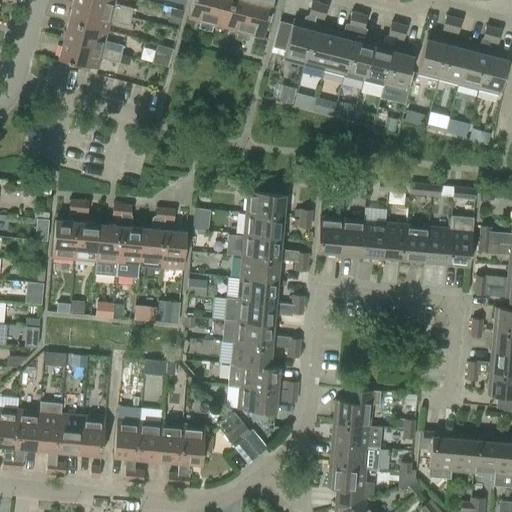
[(73,0),(73,2),(130,17),(133,8),(114,3),(115,0),(73,0)]
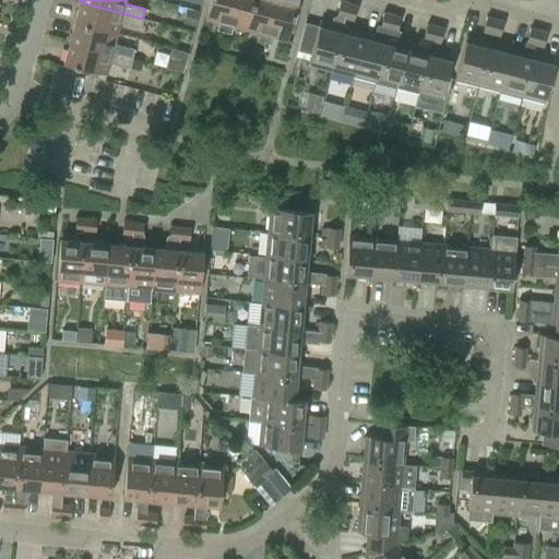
[(224,33),(232,0),(210,0),(204,20),(218,23),(216,31),(224,33)]
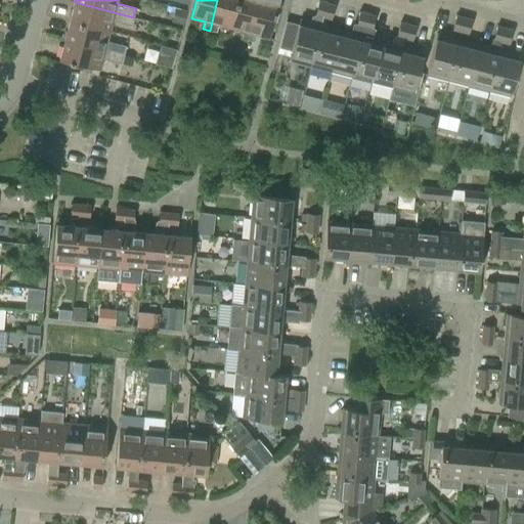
[(219,25),(230,28),(237,0),(217,0),(210,31),(217,33),(219,25)]
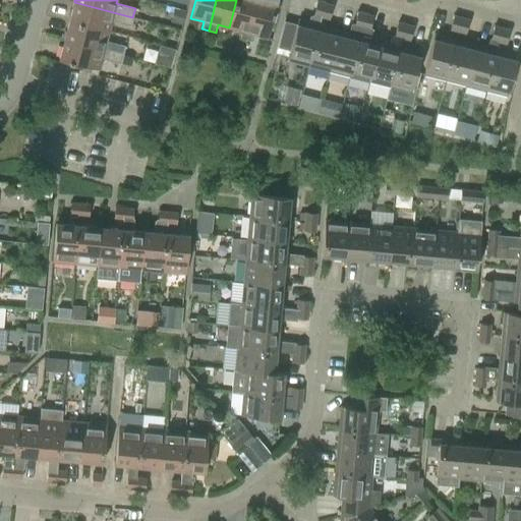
[(239,39),(246,40),(256,0),(236,0),(229,27),(241,31),(239,39)]
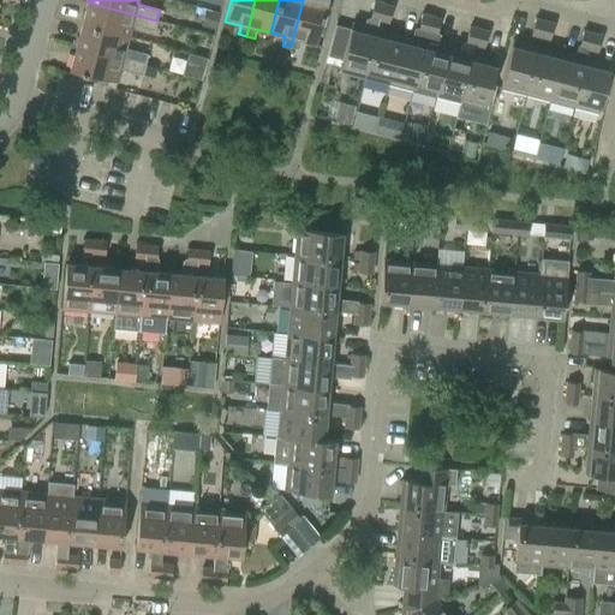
[(303,0),(291,47),(299,49),(302,41),(316,45),(327,0),(303,0)]
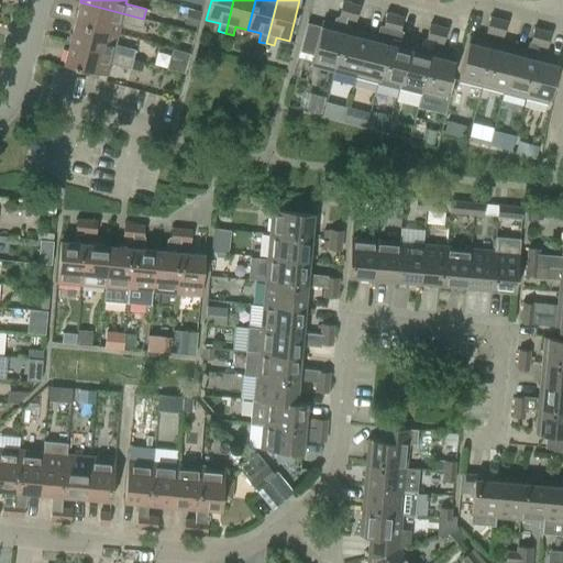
[(334,24),(322,21),(310,64),(333,70),(345,26),(348,19),(351,3),(343,1),(339,17),(335,18),(334,24)]
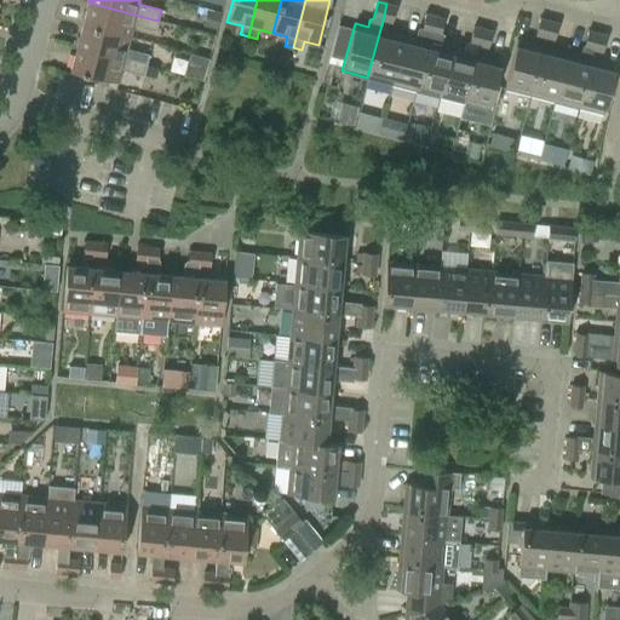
[(89,3),(82,26),(130,38),(133,26),(155,32),(158,21),(89,3)]
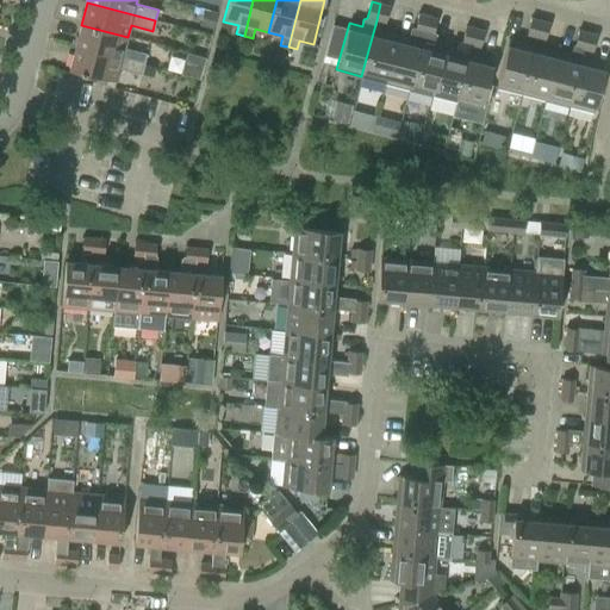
[(390,6),(380,4),(377,20),(385,23),(390,6)]
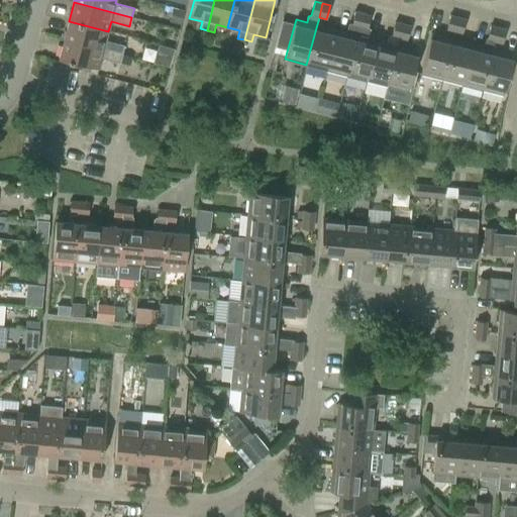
[(346,32),(336,29),(326,70),(346,75),(362,13),(354,11),(351,25),(348,24),(346,32)]
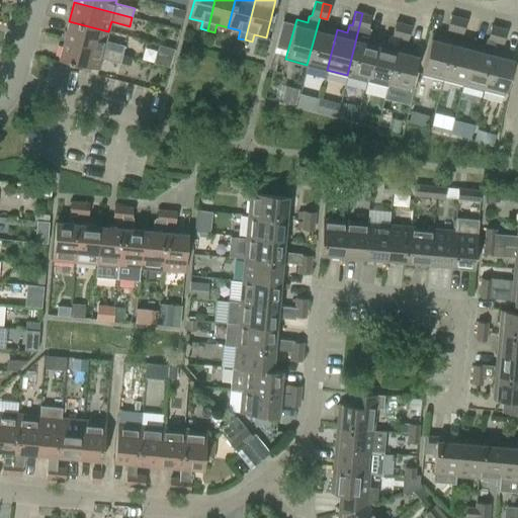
[(367,80),(377,40),(367,37),(369,29),(367,29),(370,15),(362,13),(347,75),(367,80)]
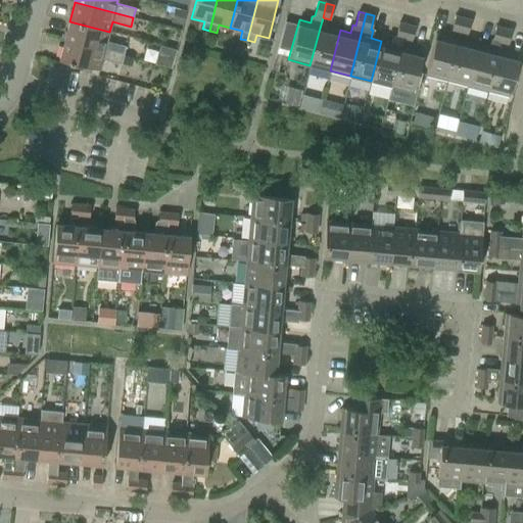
[(452,30),(460,32),(463,17),(456,15),(452,30)]
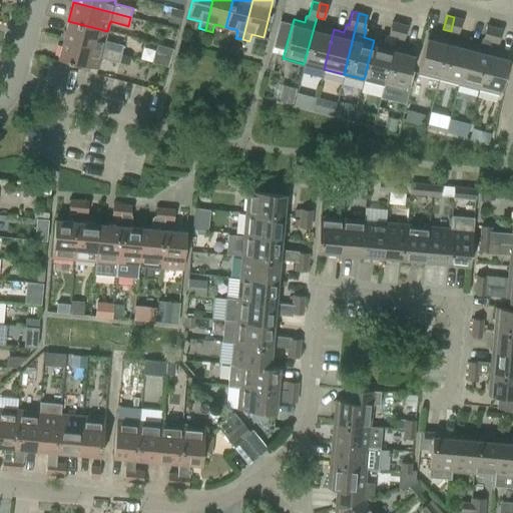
[(462,19),(454,17),(451,31),(459,33),(462,19)]
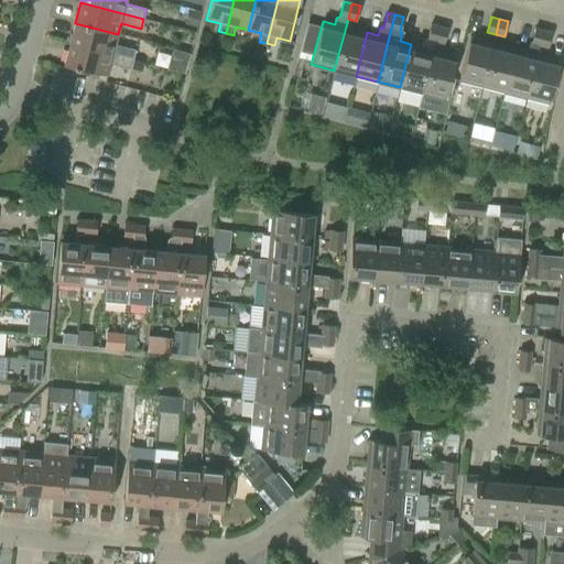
[(115,45),(118,34),(75,23),(69,43),(133,60),(136,51),(115,45)]
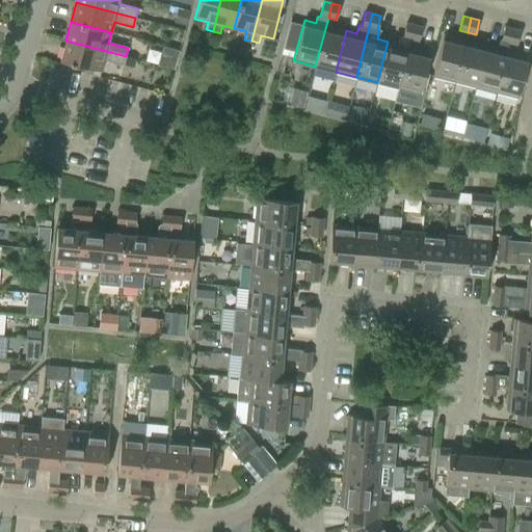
[(403,36),(410,38),(414,25),(406,23),(403,36)]
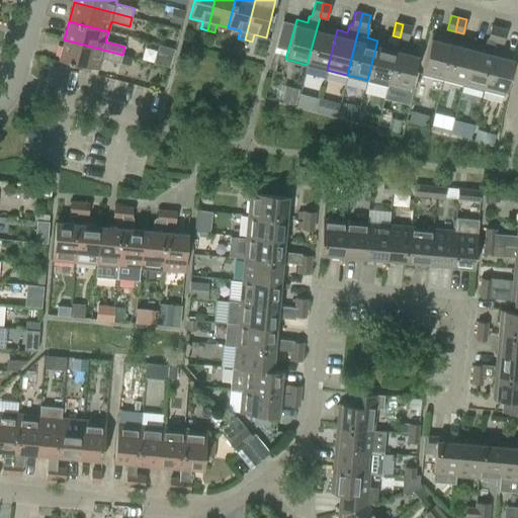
[(337,29),(318,24),(307,65),(327,70),(337,29)]
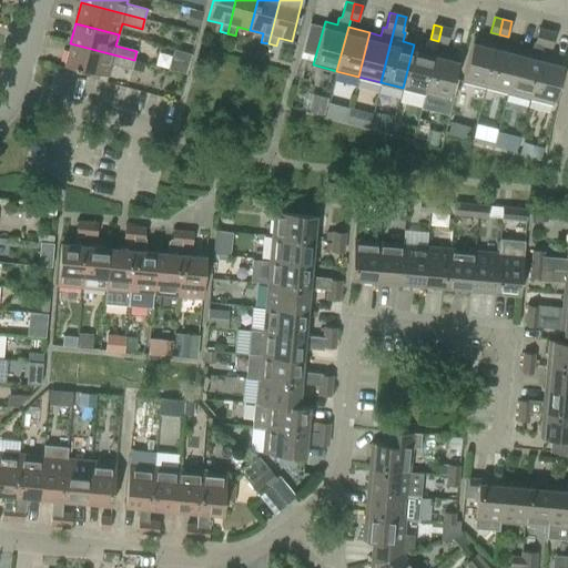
[(450,29),(442,27),(438,41),(447,43),(450,29)]
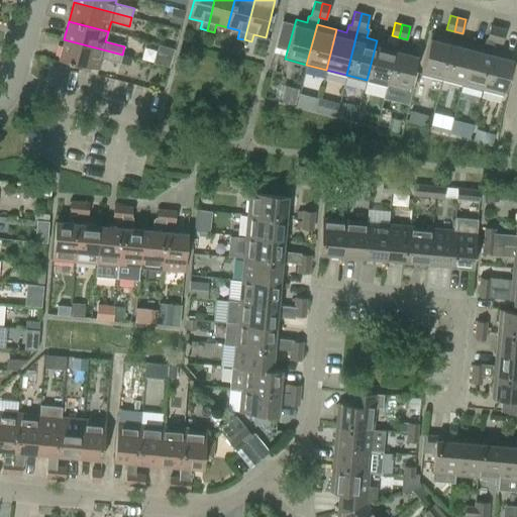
[(492,49),(494,41),(497,27),(491,25),(487,38),(486,38),(484,46),(473,44),(461,84),(482,89),(492,49)]
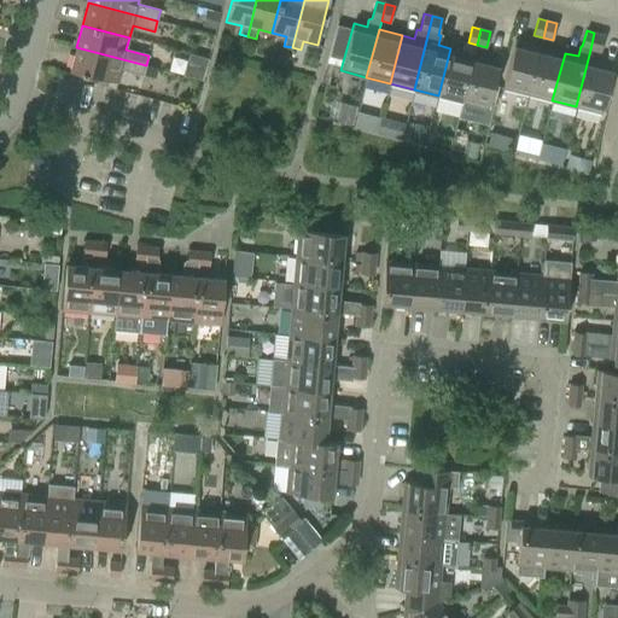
[(605,35),(594,33),(590,50),(600,52),(605,35)]
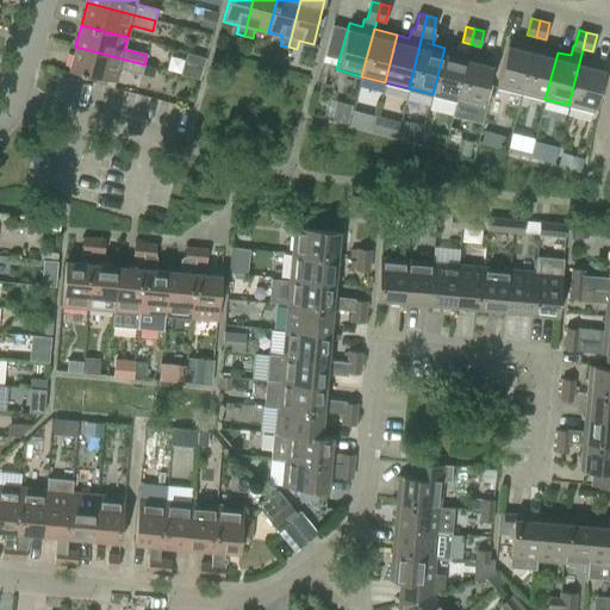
[(496,86),(522,93),(534,45),(509,39),(496,86)]
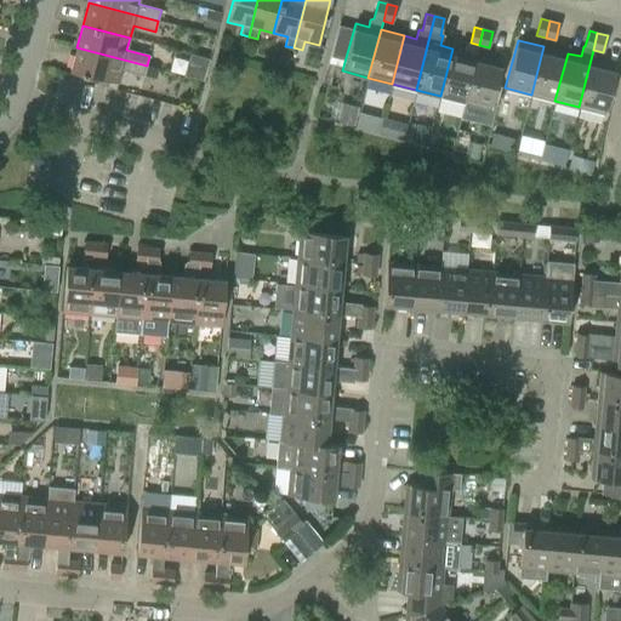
[(531,95),(554,101),(568,53),(543,46),(531,95)]
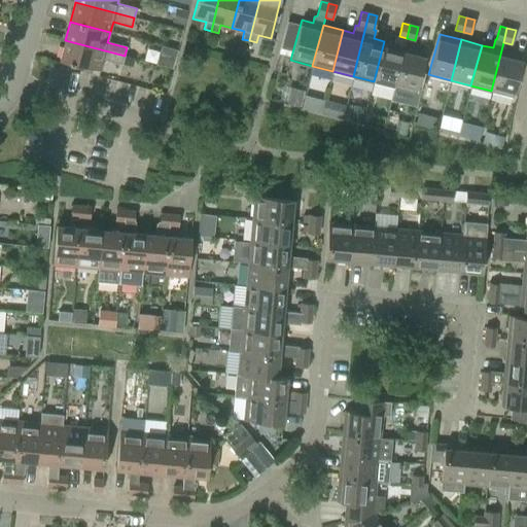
[(124,57),(125,56),(65,40),(60,60),(100,71),(103,60),(132,67),(134,59),(124,57)]
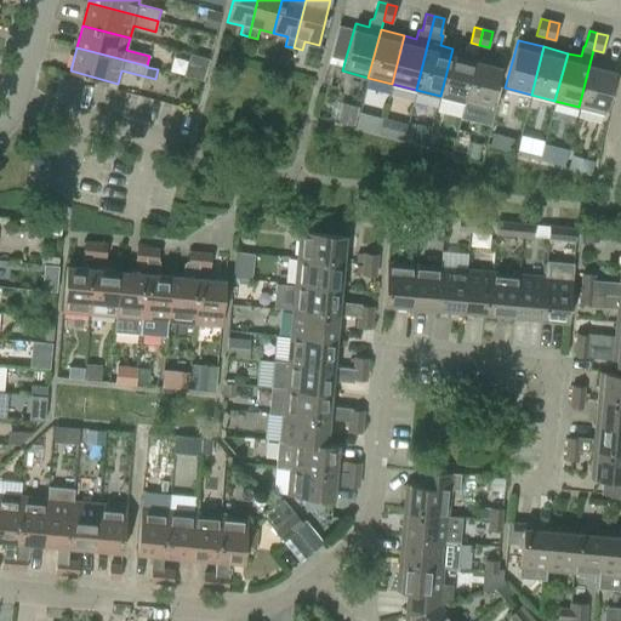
[(440,96),(465,102),(477,55),(453,49),(440,96)]
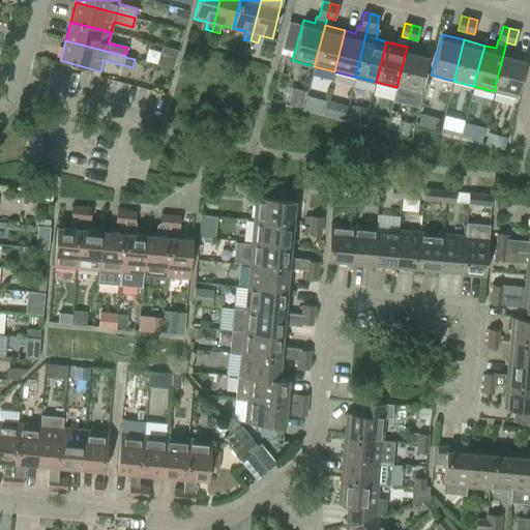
[(429,52),(407,47),(396,87),(418,93),(429,52)]
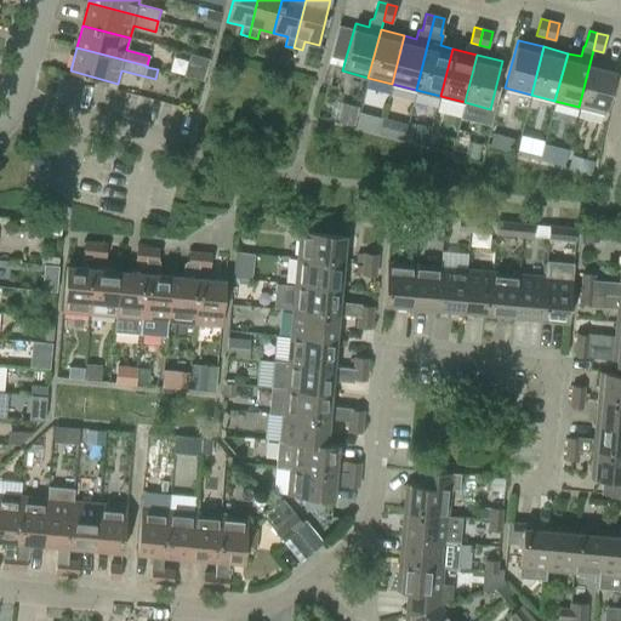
[(617,66),(591,60),(579,107),(604,114),(617,66)]
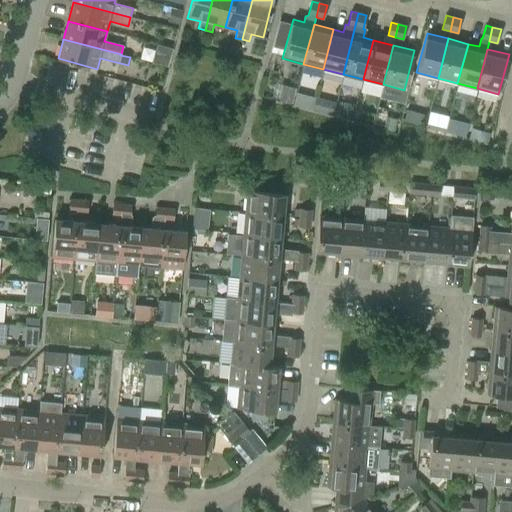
[(168,67),(171,55),(154,50),(151,63),(168,67)]
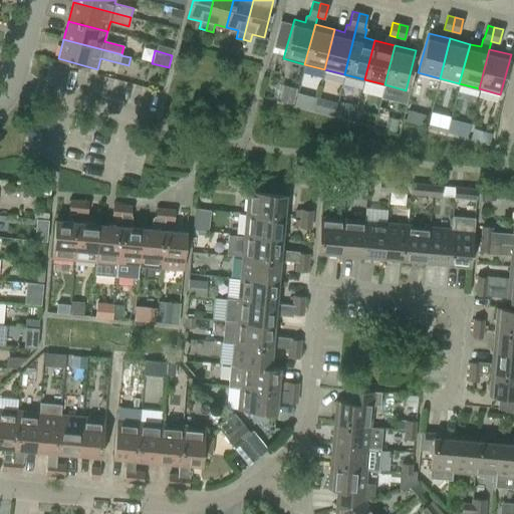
[(278,101),(292,105),(296,92),(297,89),(282,84),(278,101)]
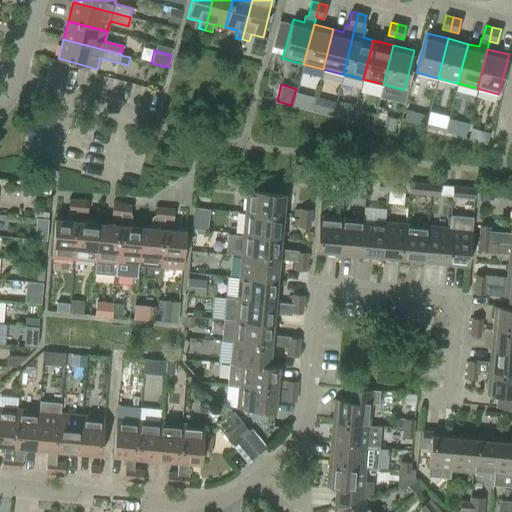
[(305,95),(295,92),(291,105),(301,108),(305,95)]
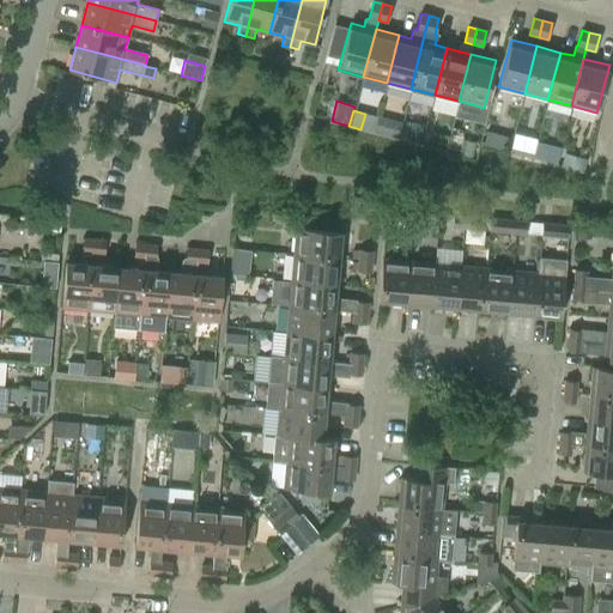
[(377,116),(374,133),(398,139),(402,123),(377,116)]
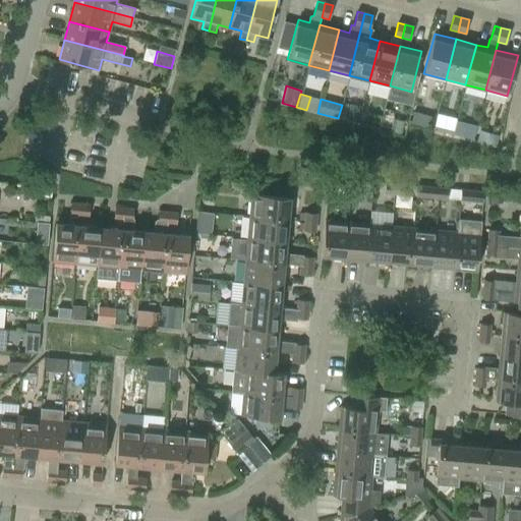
[(480,128),(477,138),(496,142),(498,132),(480,128)]
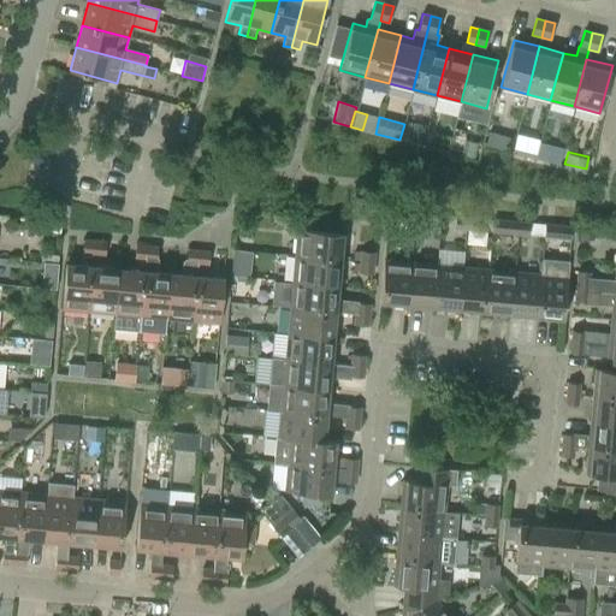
[(414,225),(415,213),(406,212),(404,224),(414,225)]
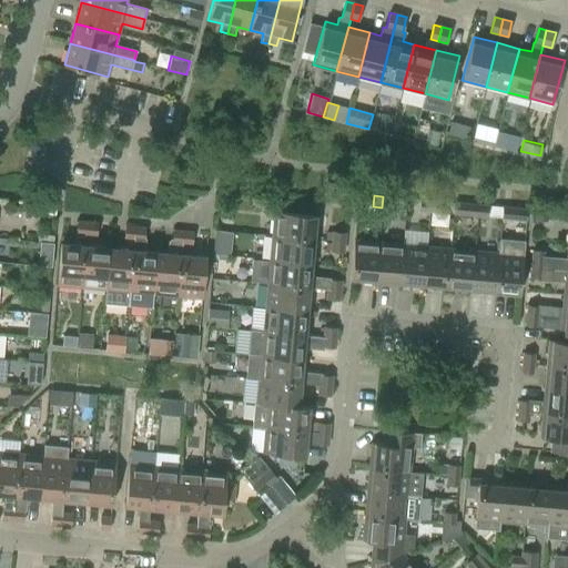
[(383,196),(382,208),(392,209),(393,198),(383,196)]
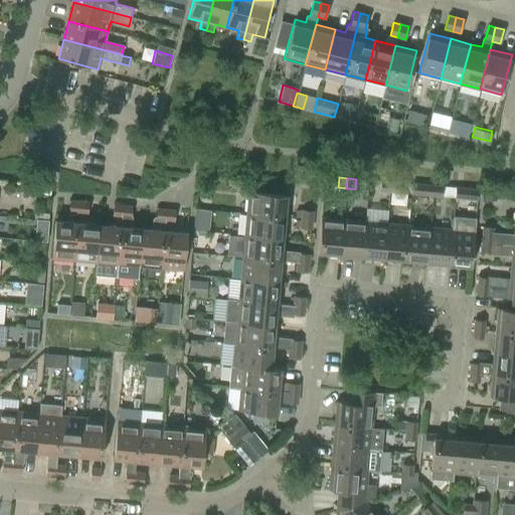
[(390,192),(390,182),(382,181),(381,191),(390,192)]
